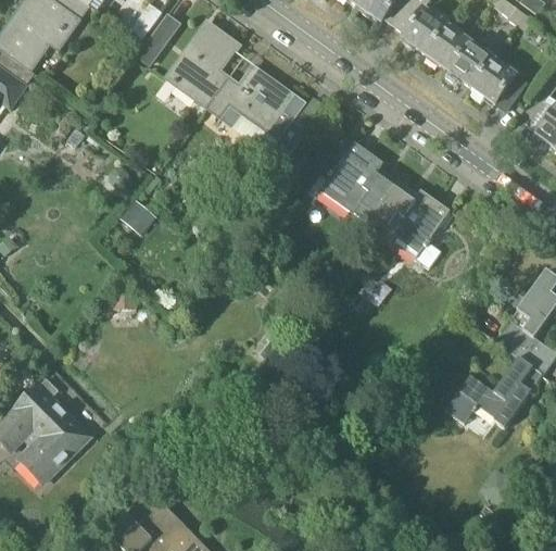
[(84,1),(83,0),(22,0),(0,30),(0,48),(27,69),(46,42),(58,50),(90,7),(84,1)]
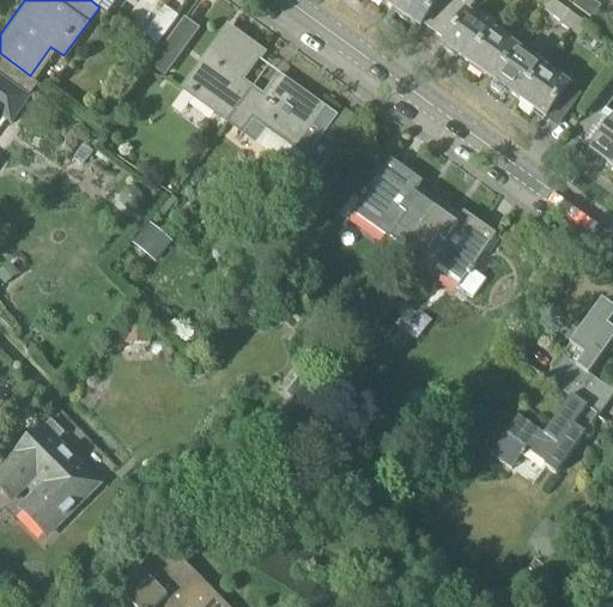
[(396,0),(393,5),(395,7),(393,10),(405,18),(406,16),(418,24),(422,20),(432,29),(453,0),(396,0)]
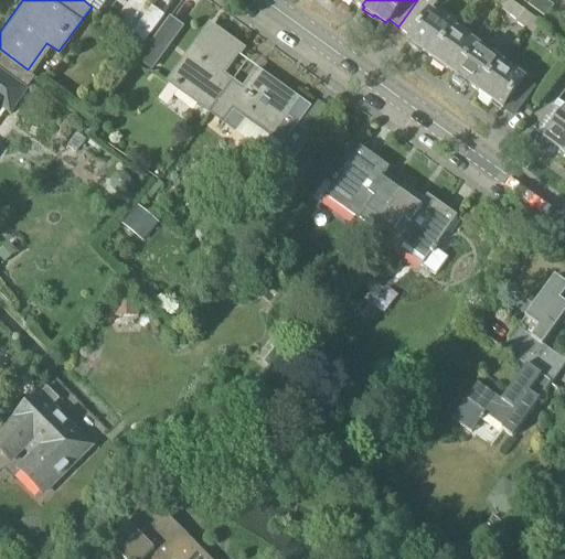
[(417,0),(398,27),(409,34),(407,38),(409,40),(408,42),(419,50),(420,47),(432,55),(454,24),(429,8),(435,0),(417,0)]
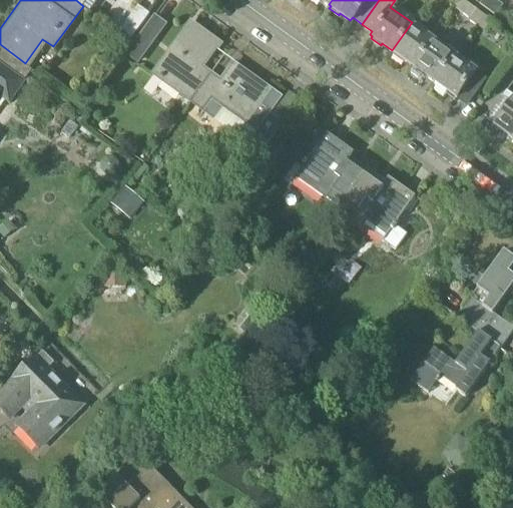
[(476,22),(484,11),(469,0),(459,0),(455,5),(469,15),(467,16),(476,22)]
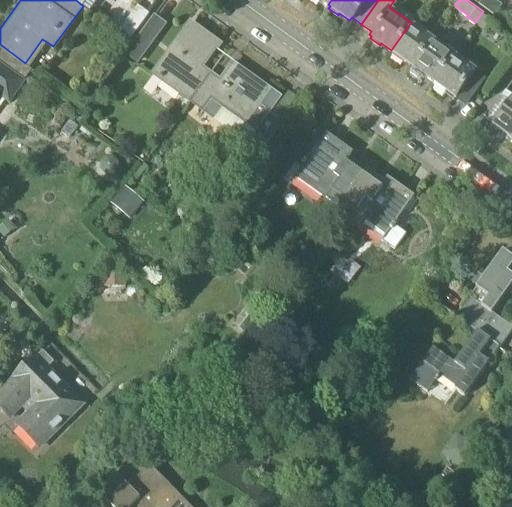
[(502,1),(501,0),(490,0),(486,6),(494,12),(502,1)]
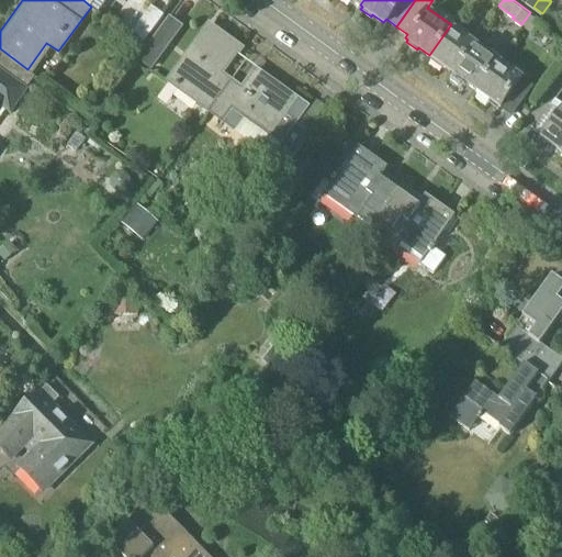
[(128,32),(142,42),(164,11),(150,1),(128,32)]
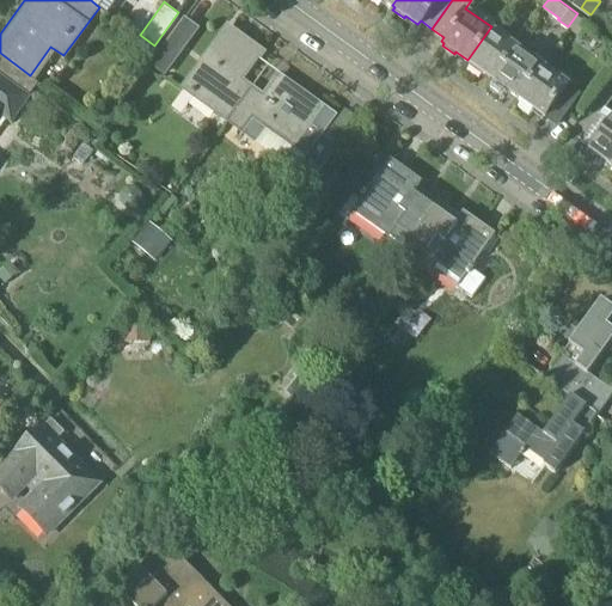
[(587,20),(577,13),(568,26),(577,34),(587,20)]
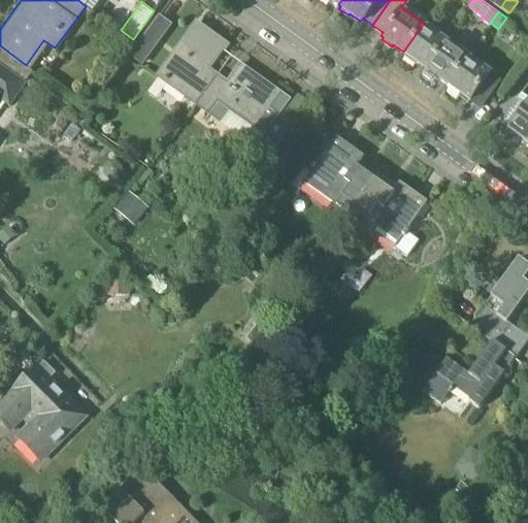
[(141,59),(169,21),(158,12),(130,51),(141,59)]
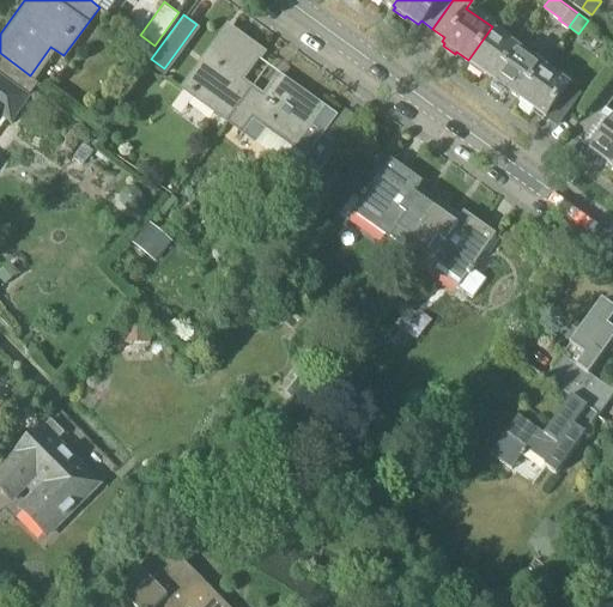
[(230,116),(254,84),(243,77),(261,50),(228,26),(186,85),(230,116)]
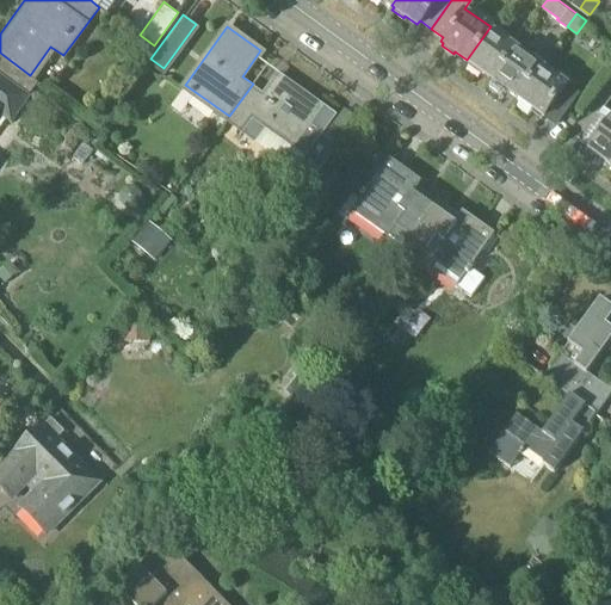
[(491,26),(467,60),(468,61),(467,63),(479,72),(480,69),(492,78),(516,45),(491,26)]
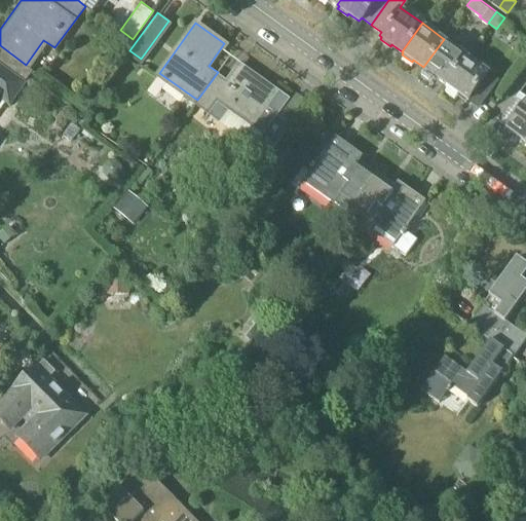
[(444,39),(423,67),(424,68),(423,70),(434,78),(435,76),(444,82),(464,54),(444,39)]
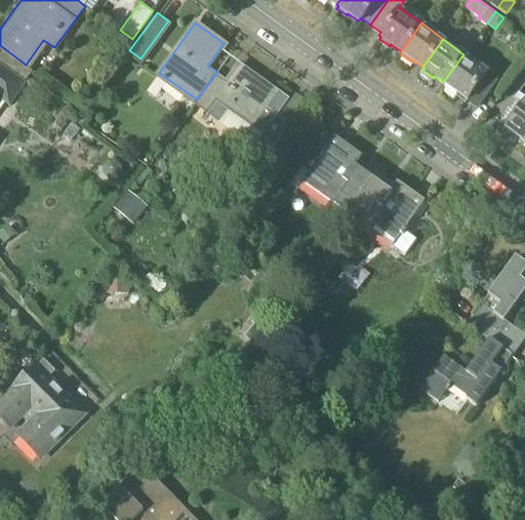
[(26,65),(0,45),(0,93),(8,101),(31,69),(26,65)]
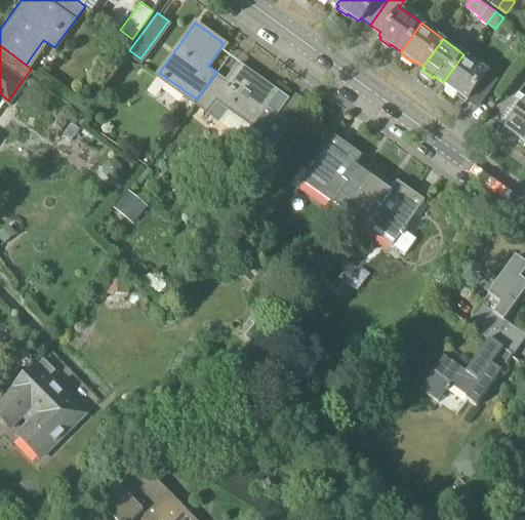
[(444,83),(443,85),(454,93),(455,91),(466,98),(467,97),(476,104),(485,90),(495,77),(486,70),(463,54),(443,82),(444,83)]
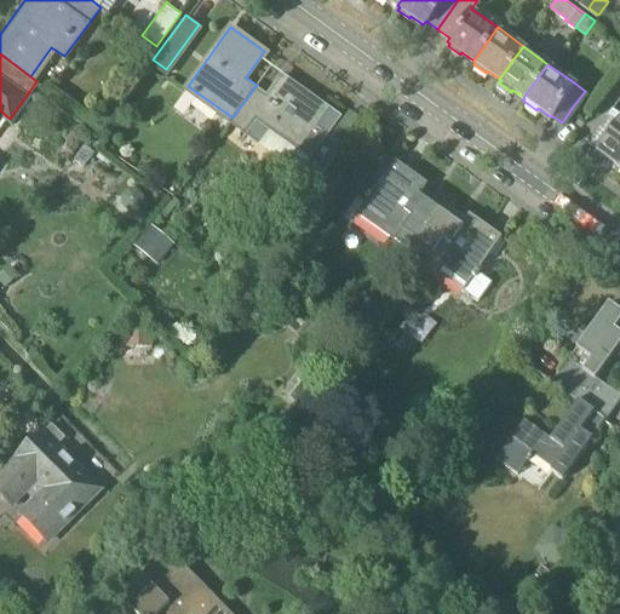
[(257,85),(233,118),(260,138),(269,126),(305,153),(297,164),(317,178),(342,144),(327,133),(338,116),(281,75),(268,93),(257,85)]
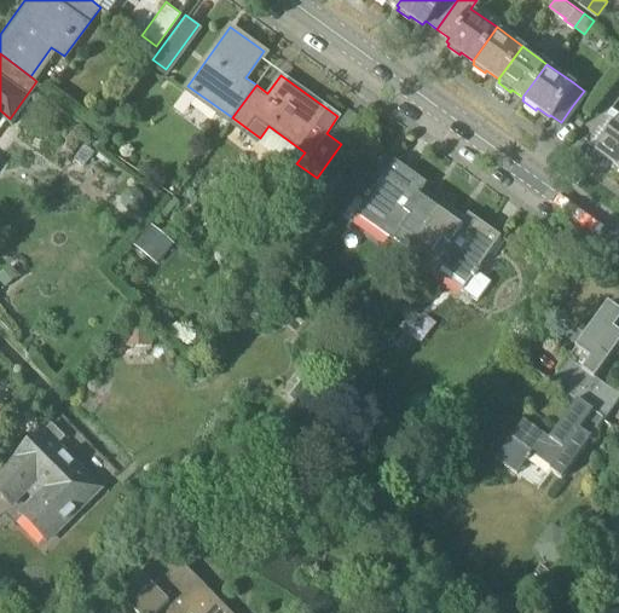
[(618,163),(618,161),(618,115),(596,148),(618,163)]
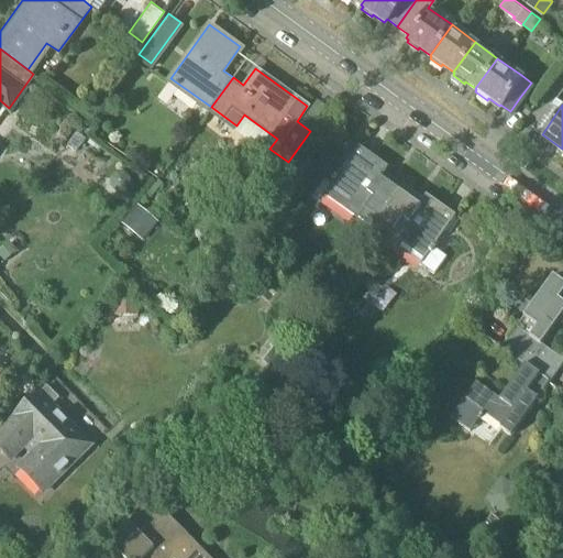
[(333,181),(324,193),(372,227),(373,228),(379,219),(405,184),(377,164),(382,159),(360,144),(338,175),(337,174),(332,179),(333,181)]
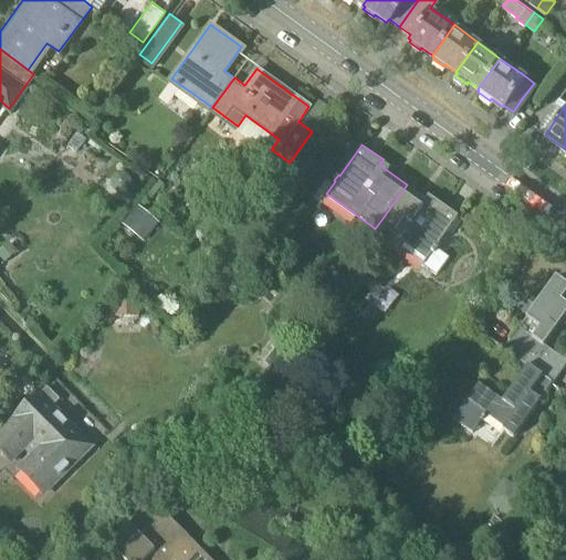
[(381,220),(375,229),(387,238),(423,263),(437,272),(449,254),(437,245),(459,214),(437,199),(433,203),(407,185),(381,220)]
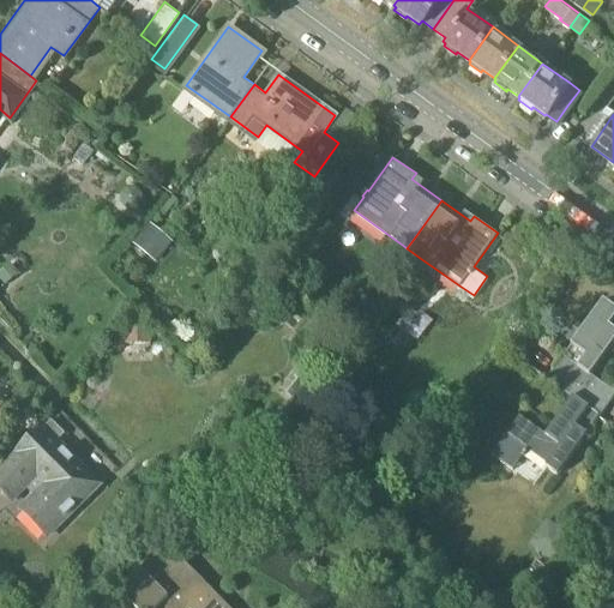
[(588,387),(596,375),(590,372),(613,337),(613,305),(603,298),(546,377),(567,392),(576,380),(588,387)]
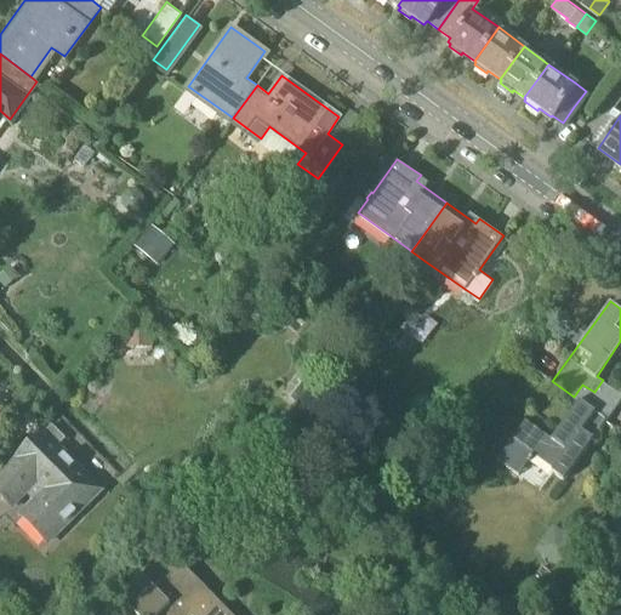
[(125,326),(125,343),(152,343),(152,314),(130,314),(130,326),(125,326)]
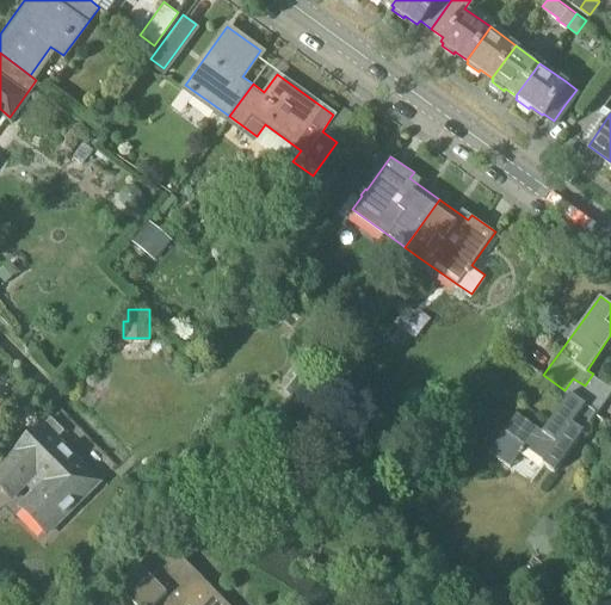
[(573,378),(565,390),(571,394),(543,431),(517,412),(489,449),(508,463),(524,443),(544,458),(543,461),(555,469),(610,391),(610,387),(593,374),(585,386),(573,378)]
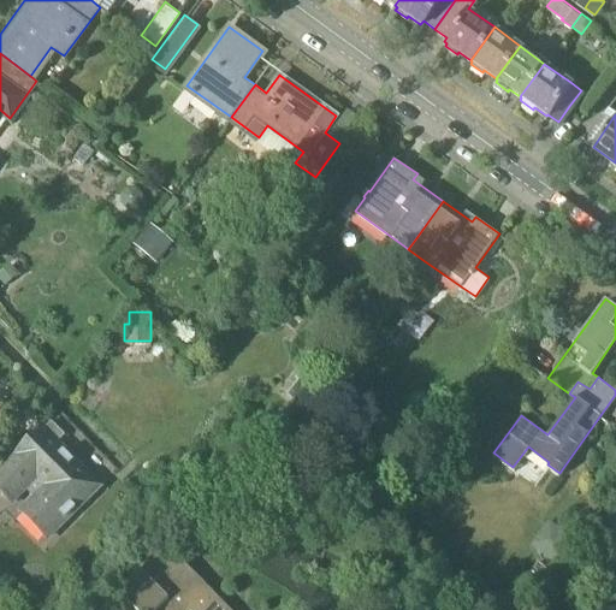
[(64,432),(51,418),(0,467),(0,485),(11,497),(37,471),(47,481),(21,508),(46,533),(98,483),(55,440),(64,432)]
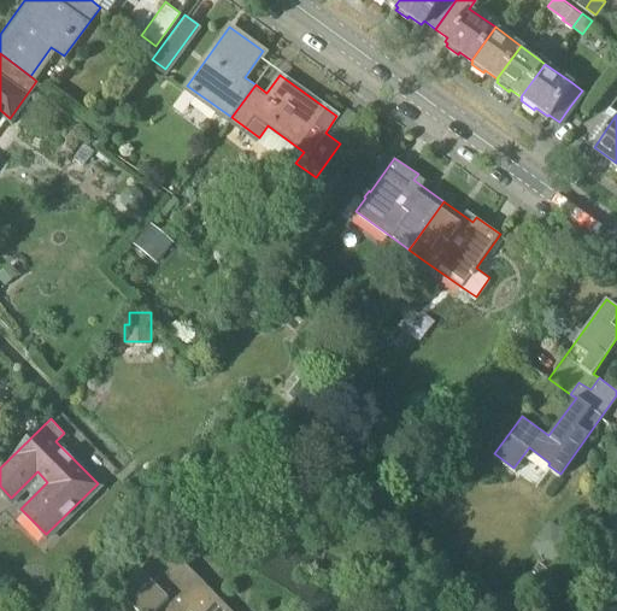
[(573,535),(548,518),(532,542),(556,559),(573,535)]
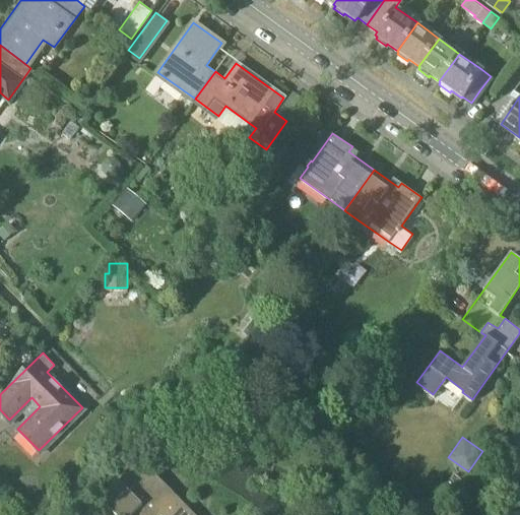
[(99,498),(116,514),(188,514),(135,461),(99,498)]
